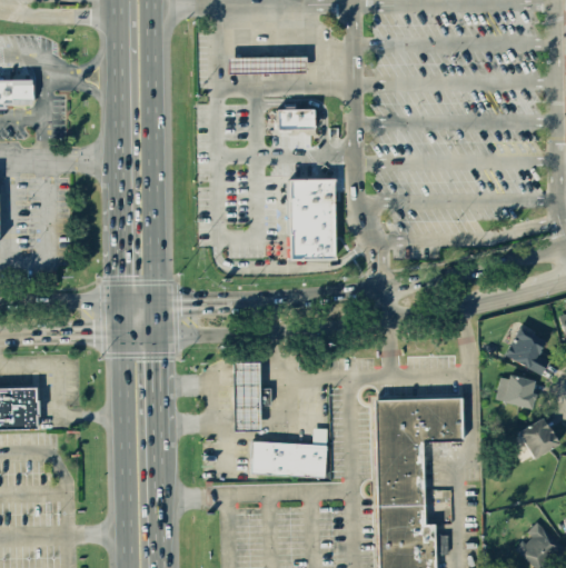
[(307,57),(229,57),(229,72),(307,72),(307,57)]
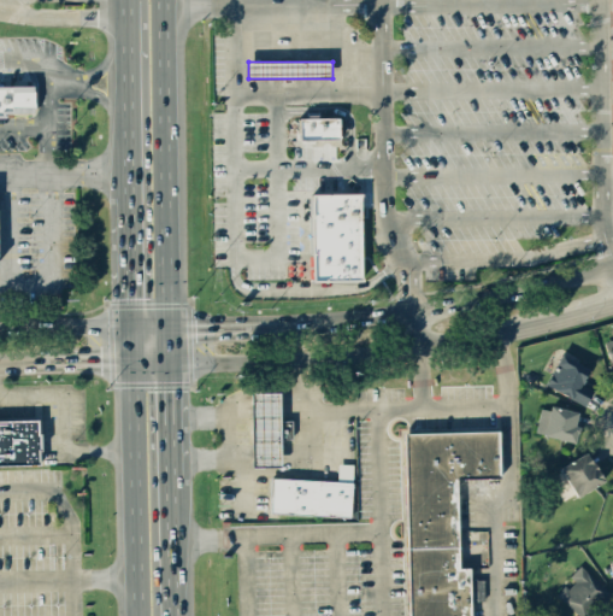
[(0,87),(0,118),(39,118),(39,87),(0,87)]
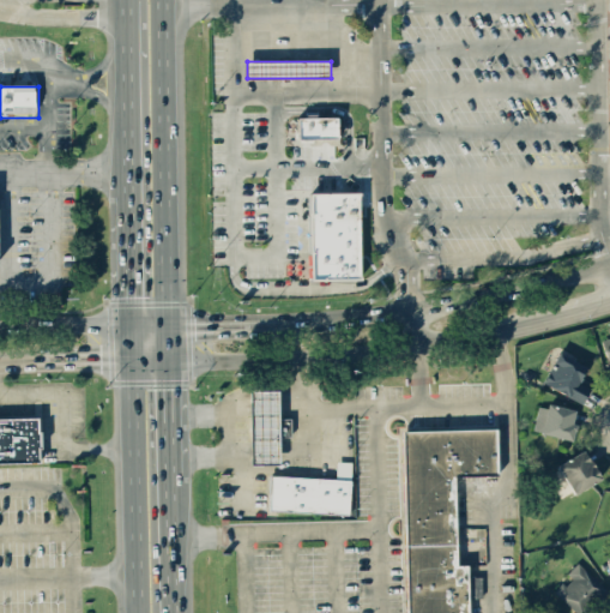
[(301,119),(301,139),(340,139),(340,119),(301,119)]
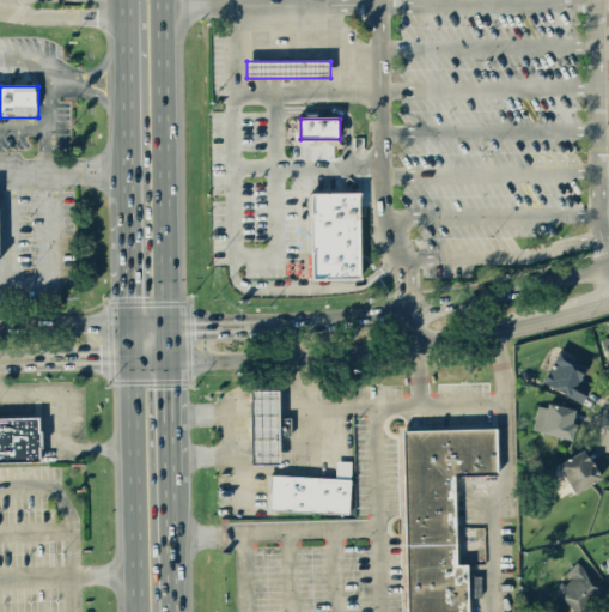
[(311,193),(312,279),(361,278),(360,193),(311,193)]
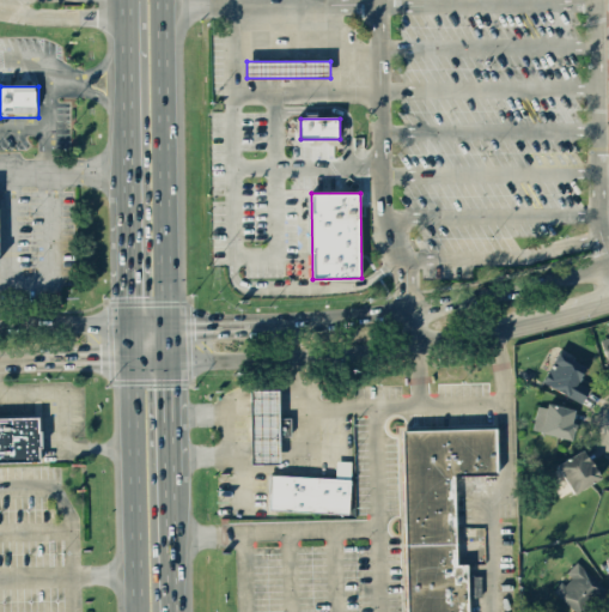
[(589,367),(560,353),(544,385),(583,403),(590,387),(580,383),(589,367)]
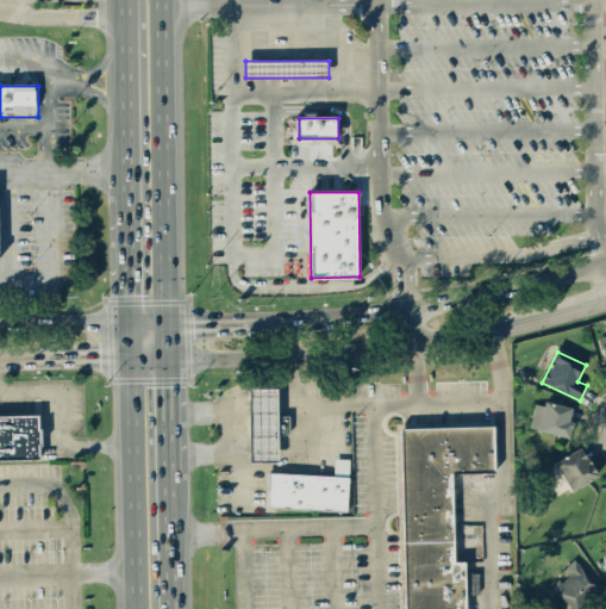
[(251,463),(250,408),(250,389),(277,389),(277,408),(279,463),(251,463)]
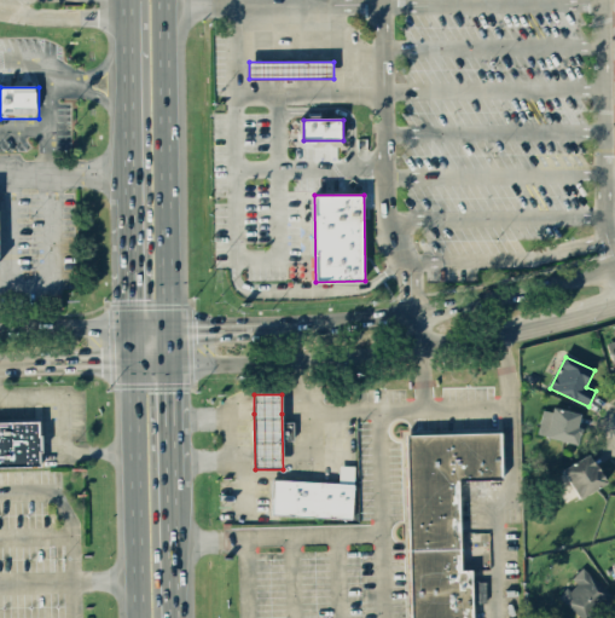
[(581,443),(584,427),(581,427),(582,414),(546,408),(541,437),(581,443)]
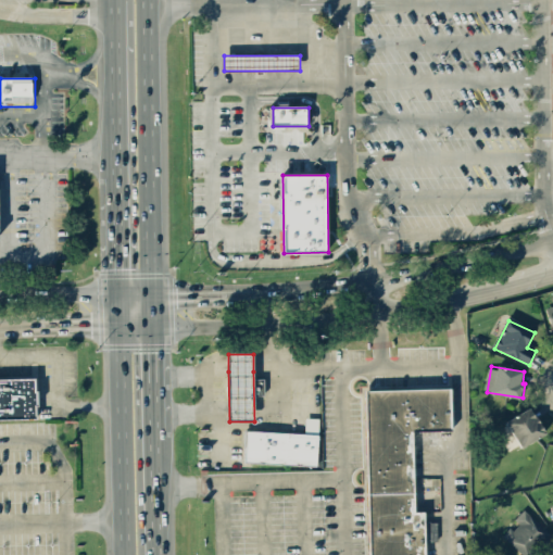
[(0,419),(37,419),(37,379),(0,379),(0,419)]
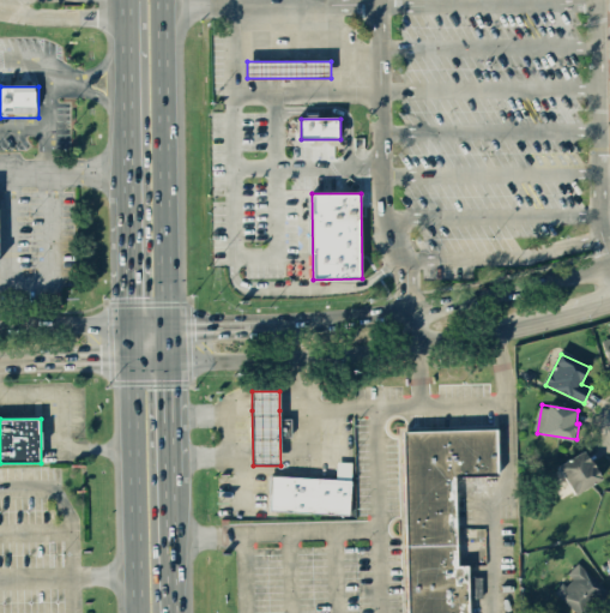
[(470,612),(470,566),(458,566),(457,475),(500,474),(499,430),(406,431),(408,612),(470,612)]
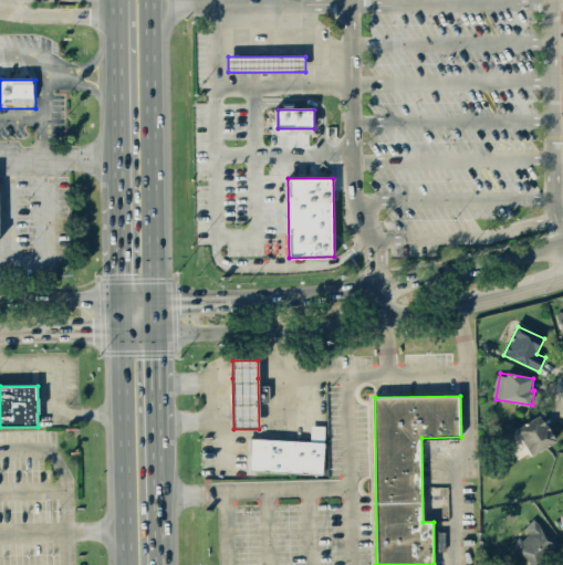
[(517,429),(532,457),(558,442),(542,415),(517,429)]
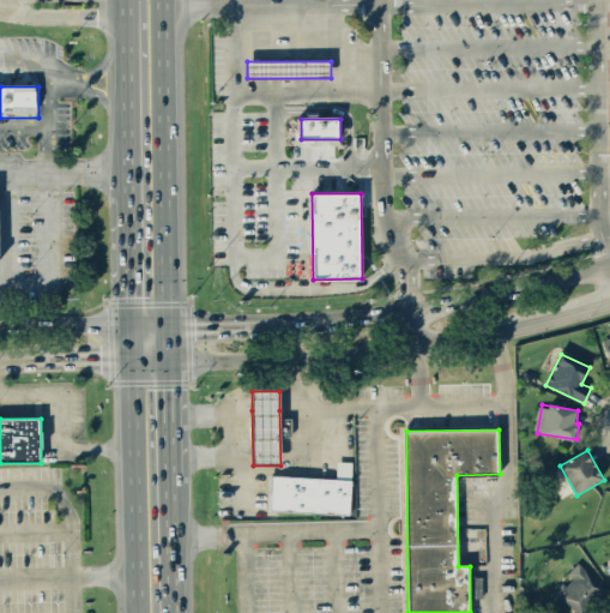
[(352,479),(272,478),(271,514),(352,515),(352,479)]
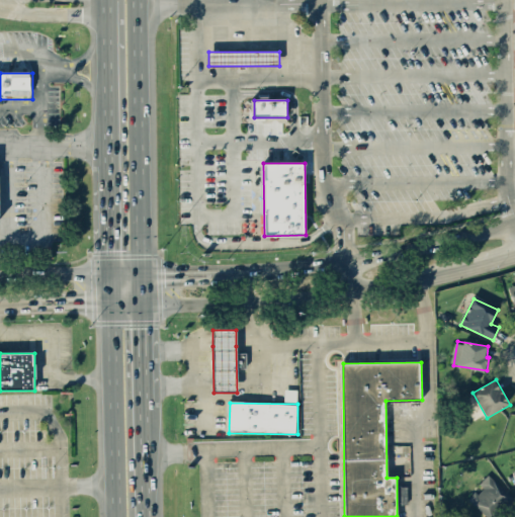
[(493,516),(513,496),(492,477),(470,499),(490,516),(493,516)]
